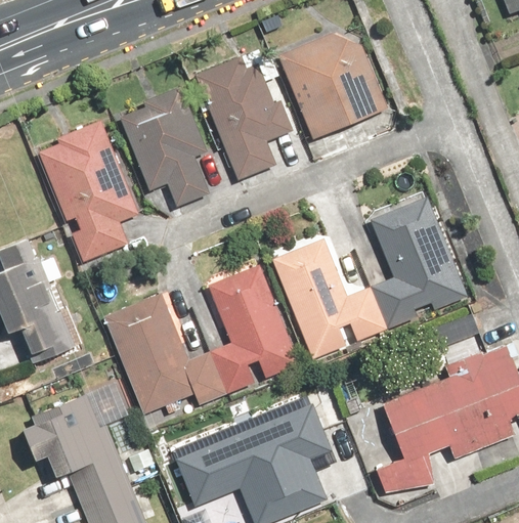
[(498,0),(508,22),(518,16),(518,0),(498,0)]
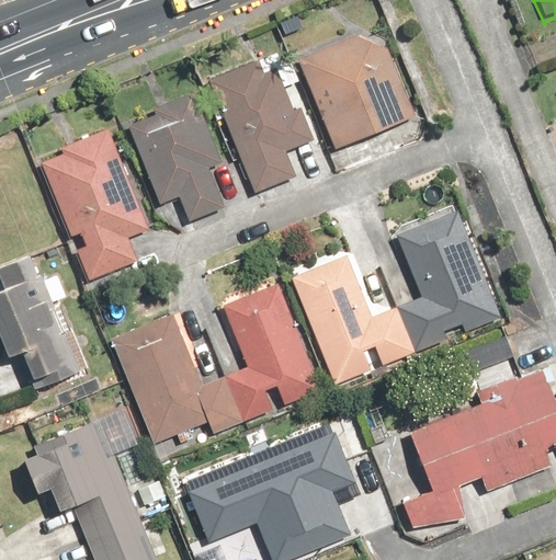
[(354,35),(298,58),(336,148),(416,115),(388,48),(354,35)]
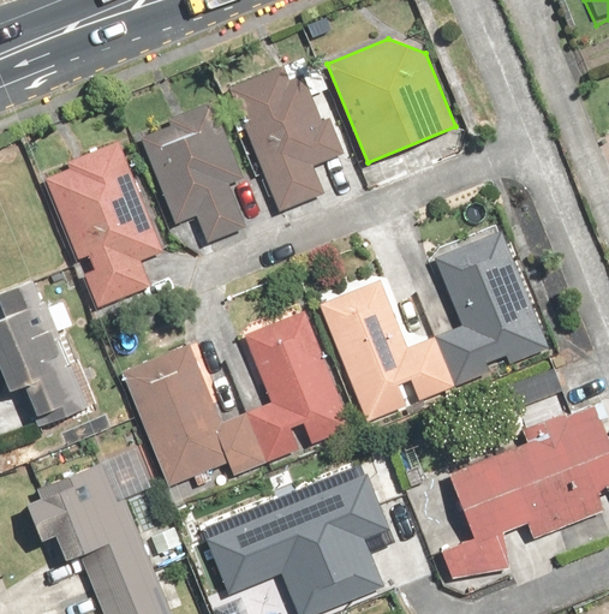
[(284,66),(228,88),(279,210),(326,191),(315,166),(345,154),(329,117),(321,120),(303,75),(288,81),(284,66)]
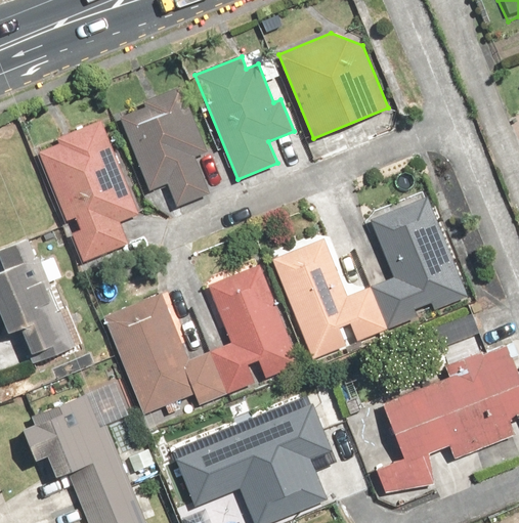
[(145,106),(119,118),(148,191),(167,183),(178,210),(212,195),(197,157),(209,151),(182,86),(143,101),(145,106)]
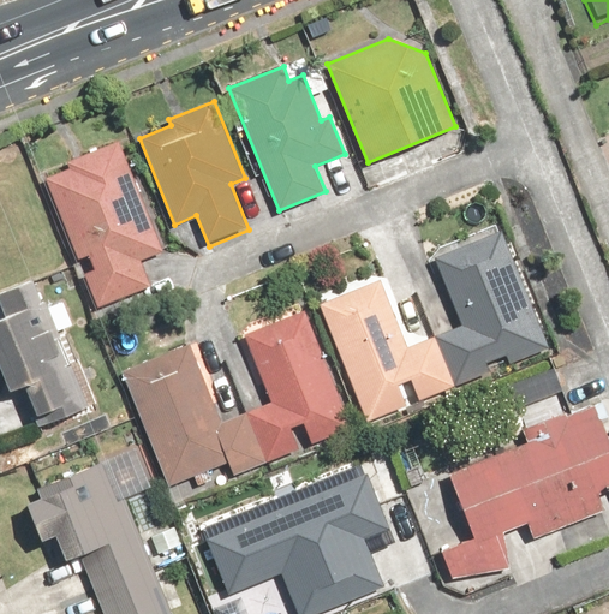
[(69,170),(46,178),(99,308),(150,287),(141,261),(165,251),(120,142),(66,164),(69,170)]
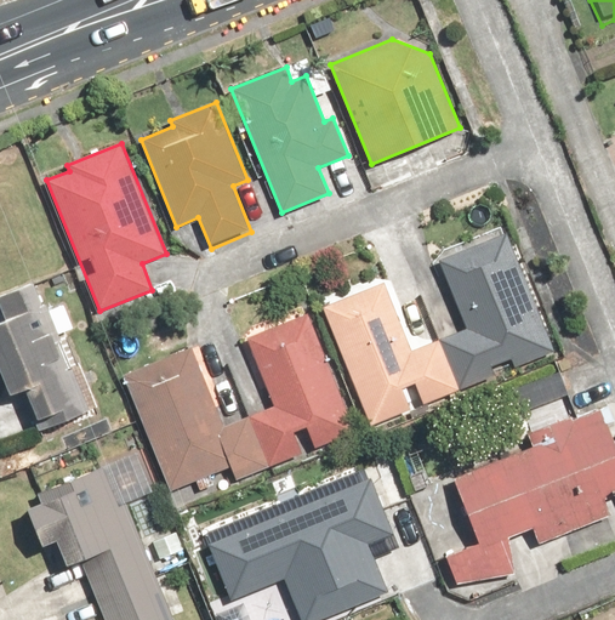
[(383,282),(322,307),(370,426),(411,409),(403,390),(415,385),(423,404),(495,374),(491,367),(512,358),(514,365),(556,350),(506,231),(438,259),(467,329),(413,351),(383,282)]
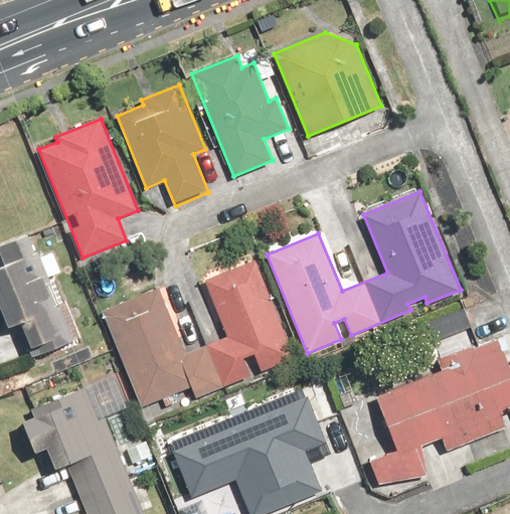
[(0,249),(6,265),(0,267),(0,318),(4,328),(15,323),(30,359),(74,340),(28,233),(0,245),(0,249)]
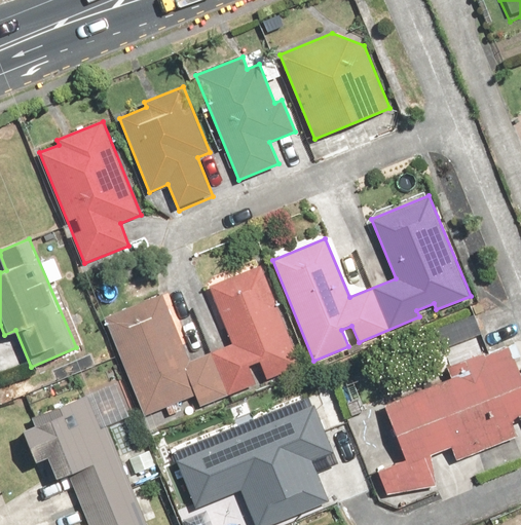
[(161,294),(105,316),(146,417),(195,397),(199,408),(256,385),(249,367),(260,363),(267,380),(303,366),(262,266),(210,288),(232,344),(189,362),(161,294)]
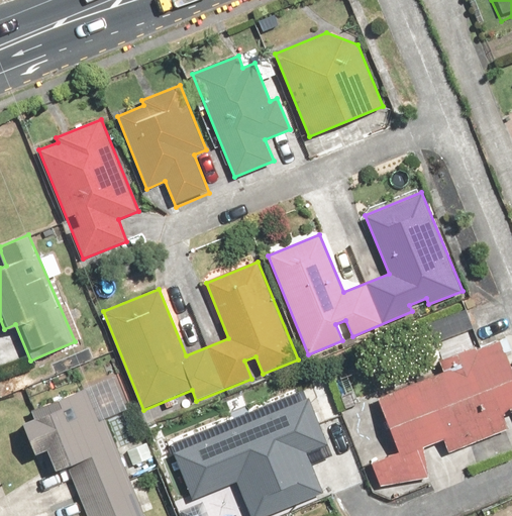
[(442,375),(376,399),(395,452),(370,461),(378,484),(433,476),(422,445),(440,439),(445,453),(508,431),(502,416),(511,413),(511,376),(498,339),(438,360),(442,375)]
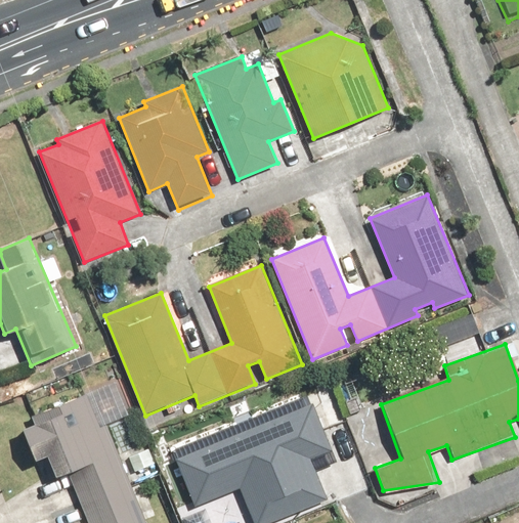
[(147,522),(106,425),(99,428),(85,394),(25,419),(27,425),(12,431),(26,464),(41,458),(49,478),(68,471),(89,522),(147,522)]
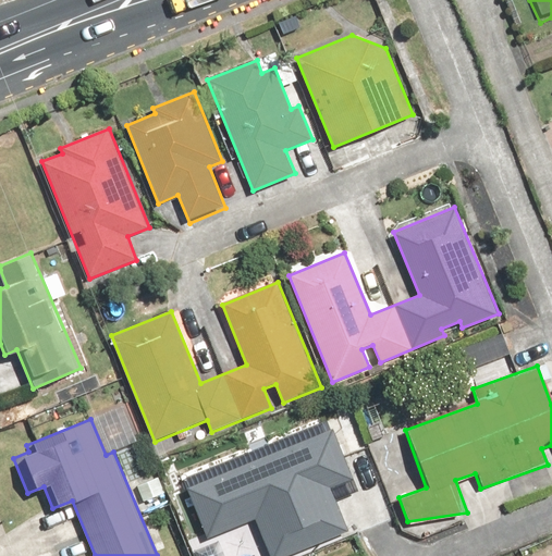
[(333,430),(186,487),(206,538),(256,518),(270,555),(282,555),(347,531),(331,489),(353,480),(333,430)]
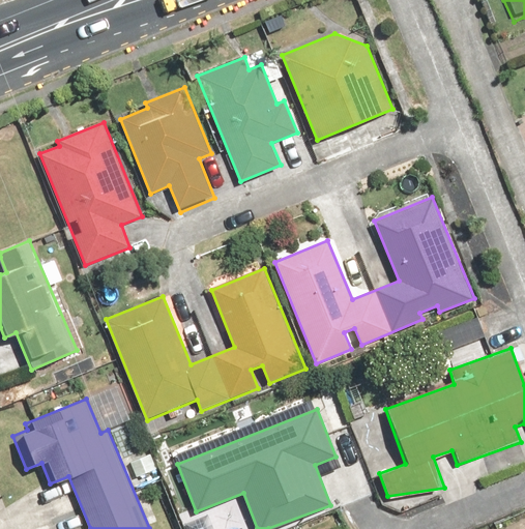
All buildings are outlined.
